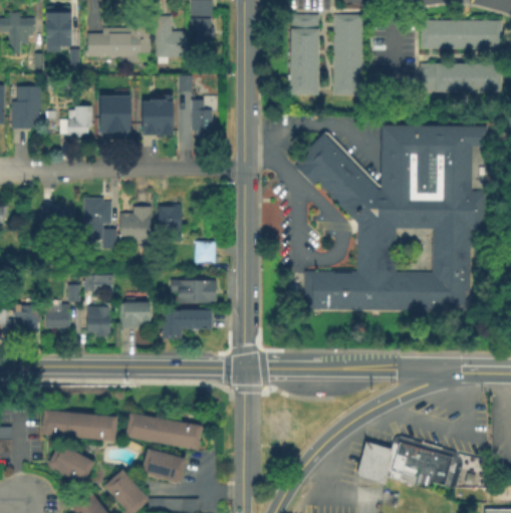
[(212,15),(190,15),(190,0),(212,0),(212,15)]
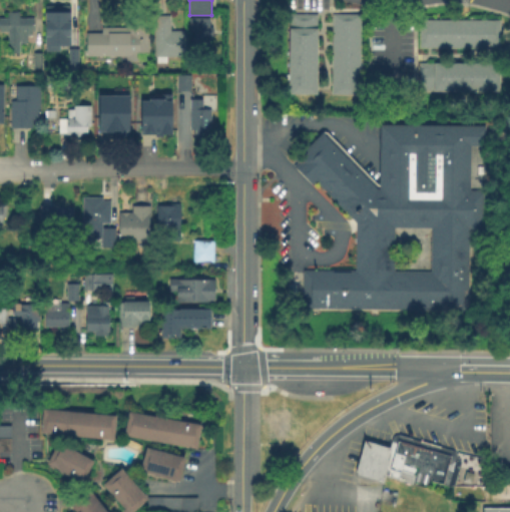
[(45,7),(70,7),(71,47),(60,47),(60,53),(46,53),(45,7)]
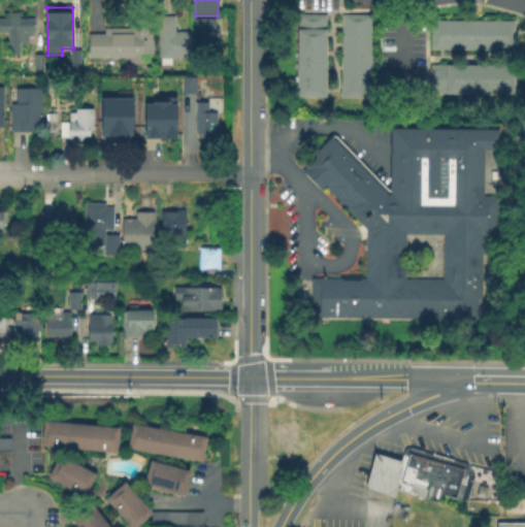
[(36,20),(36,37),(30,38),(31,46),(21,46),(21,56),(10,57),(9,35),(0,35),(0,20),(8,20),(7,13),(21,12),(21,21),(36,20)]
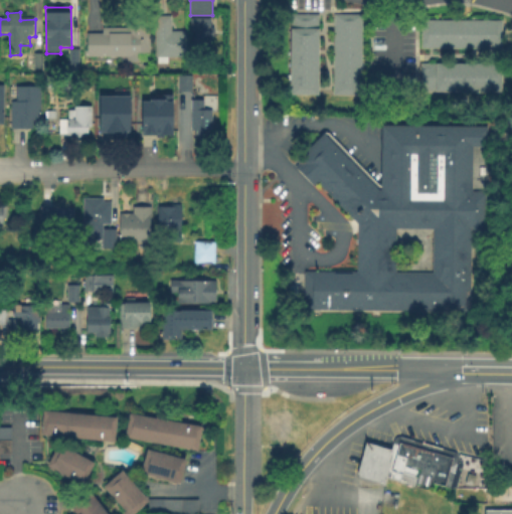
[(318,96),(289,96),(290,14),(319,14),(318,96)]
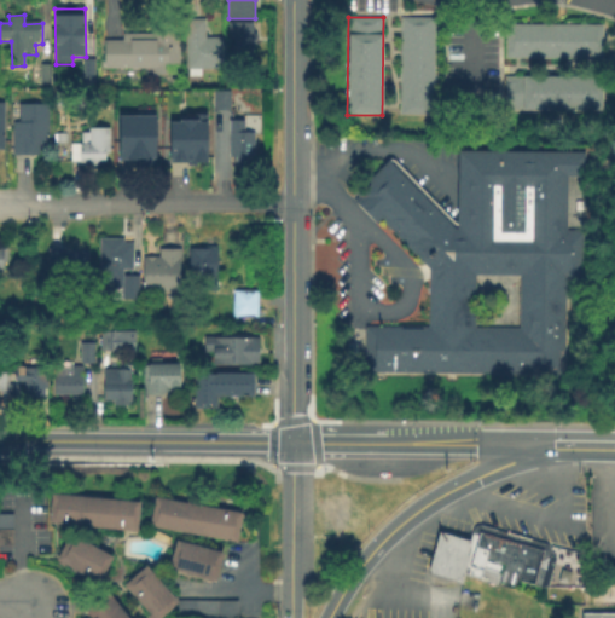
[(221,69),(202,69),(202,76),(189,78),(187,19),(207,18),(207,39),(220,39),(221,69)]
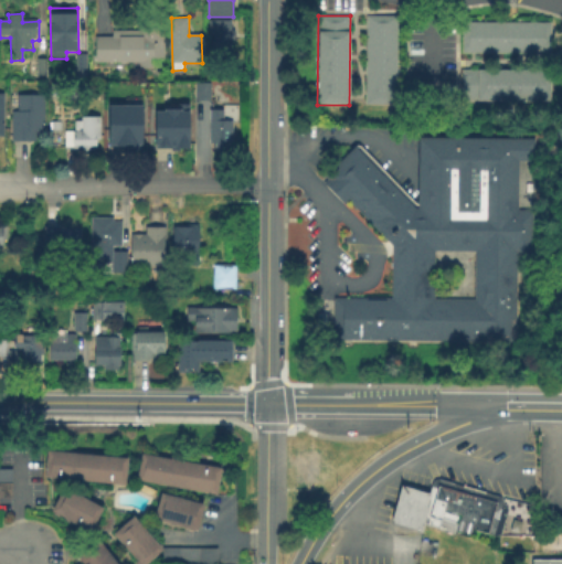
[(367,17),(399,17),(398,105),(366,105),(367,17)]
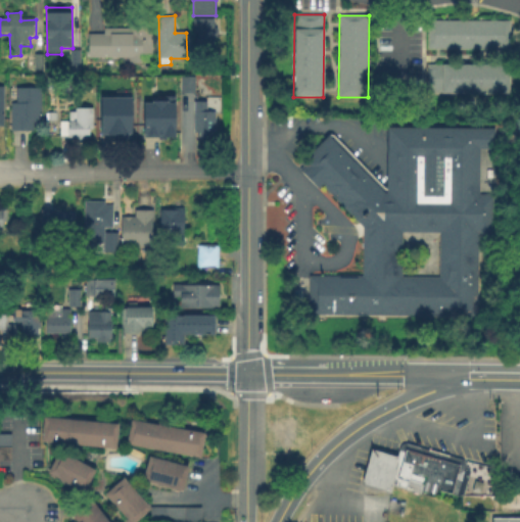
[(131,64),(131,59),(88,59),(88,35),(104,35),(104,30),(129,30),(129,19),(152,19),(153,56),(141,56),(141,64),(131,64)]
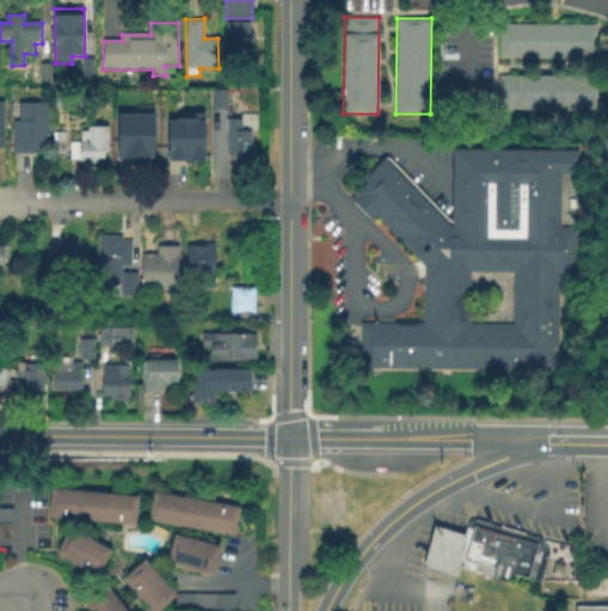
[(251,60),(226,60),(226,23),(250,23),(250,32),(256,32),(256,44),(251,44),(251,60)]
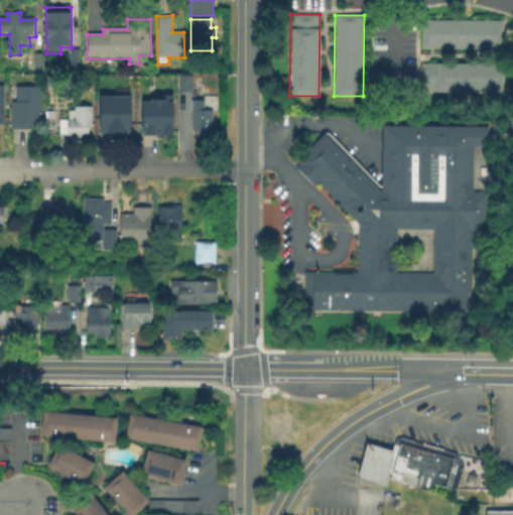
[(502,48),(421,47),(421,20),(502,20),(502,48)]
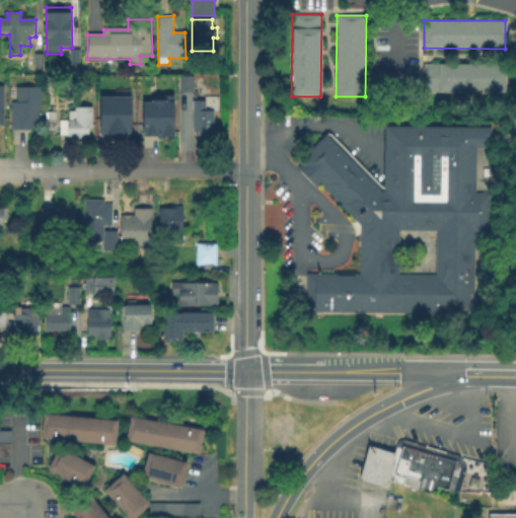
[(70,51),(80,51),(80,68),(70,68),(70,51)]
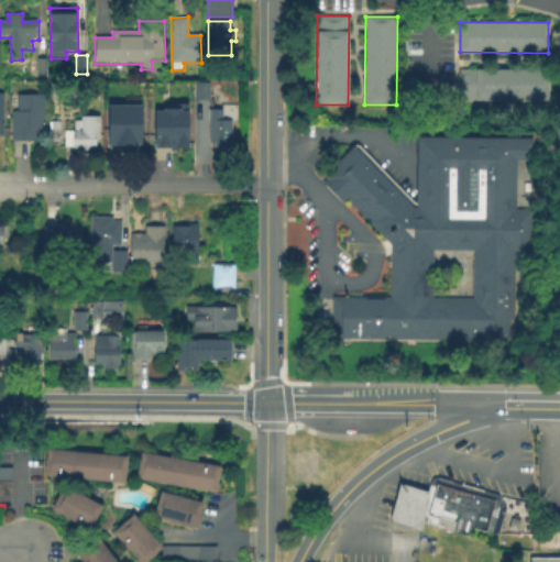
[(47,59),(47,78),(39,78),(39,77),(37,78),(37,59),(47,59)]
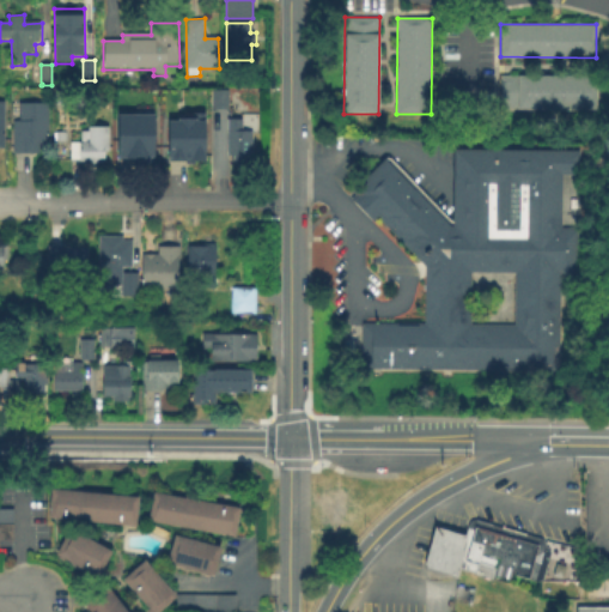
[(597,111),(500,109),(500,74),(598,77),(597,111)]
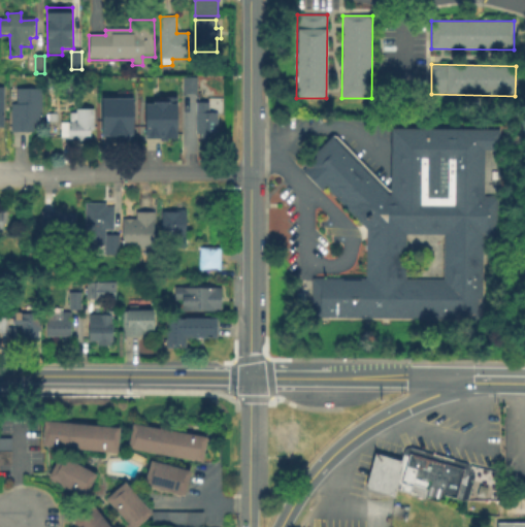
[(197,94),(183,95),(183,78),(197,78),(197,94)]
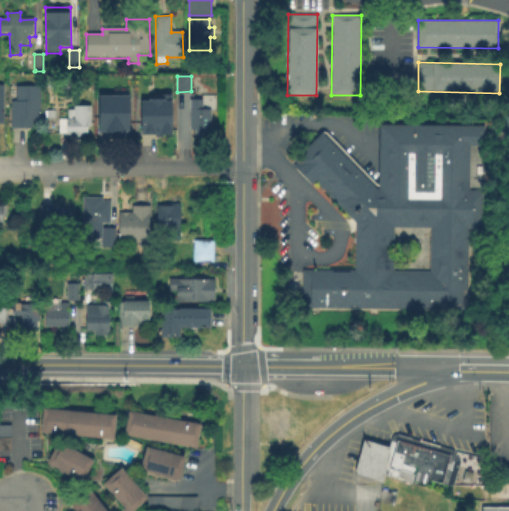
[(41,122),(33,122),(34,130),(12,130),(12,102),(17,102),(16,88),(40,88),(41,122)]
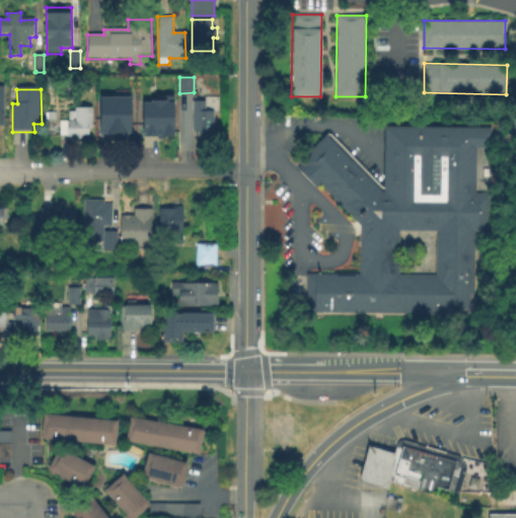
[(99,94),(131,94),(132,131),(100,131),(99,94)]
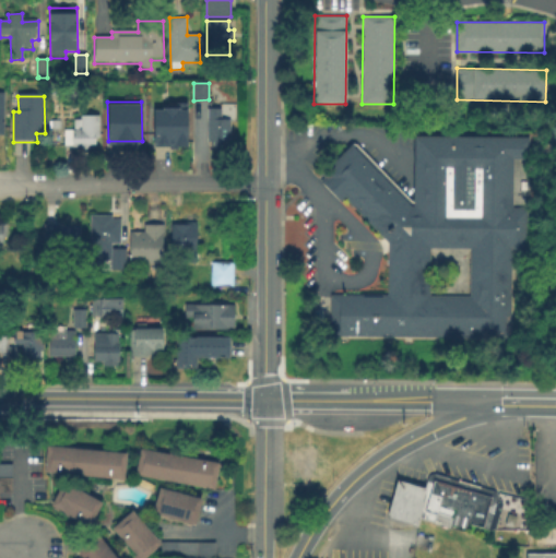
[(154,144),(188,143),(187,107),(179,107),(179,105),(163,105),(163,107),(154,107),(154,144)]
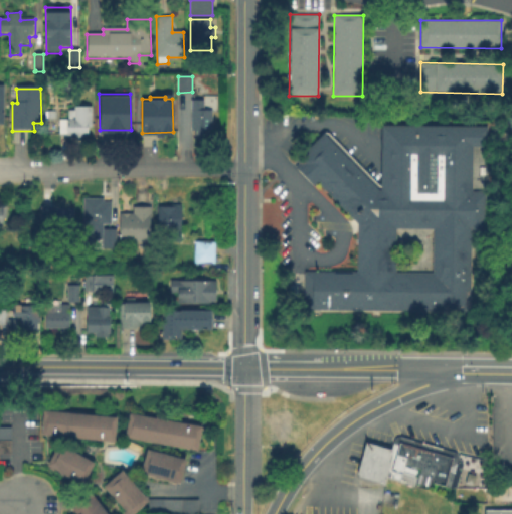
[(213,132),(192,132),(191,102),(204,102),(204,112),(212,112),(213,132)]
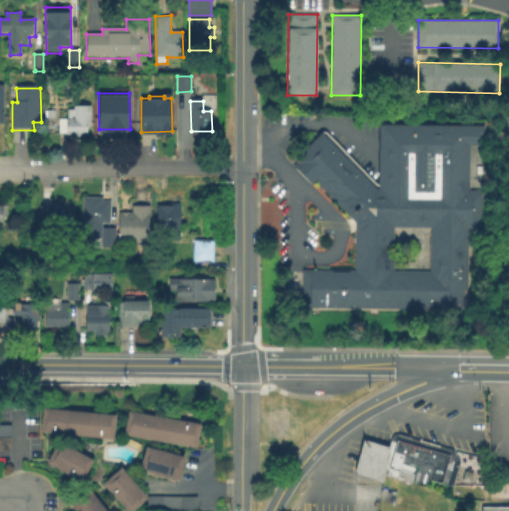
[(92,127),(88,127),(88,136),(67,136),(67,132),(60,133),(60,119),(75,119),(75,107),(92,106),(92,127)]
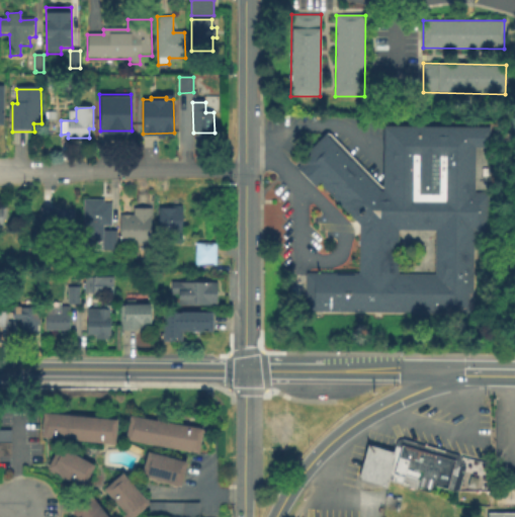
[(384,192),(384,127),(491,127),(490,148),(476,148),(476,191),(490,191),(490,231),(474,231),(473,312),(306,311),(307,272),(360,272),(360,224),(323,186),(320,189),(298,167),(302,164),(298,161),(327,134),(384,192)]
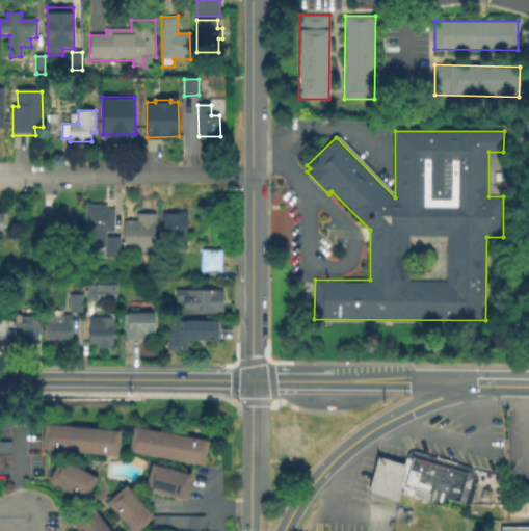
[(121,257),(105,257),(105,246),(85,246),(86,205),(107,205),(107,210),(114,210),(114,237),(121,237),(121,257)]
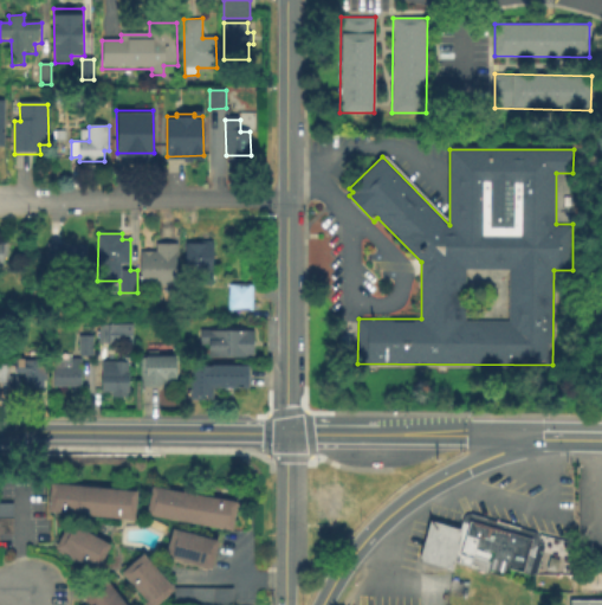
[(214,278),(195,278),(195,268),(186,268),(186,243),(214,242),(214,278)]
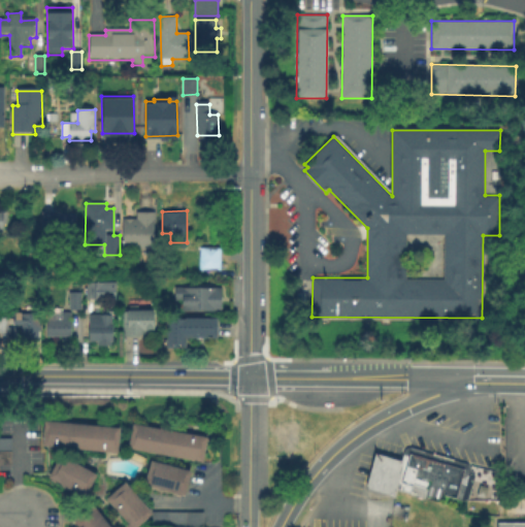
[(8,231),(0,231),(0,211),(8,211),(8,231)]
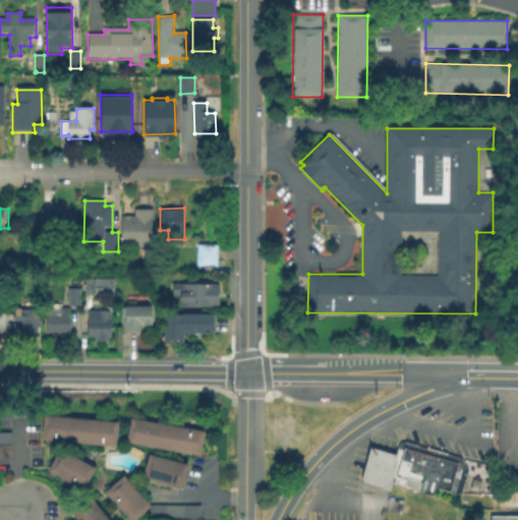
[(75,211),(66,212),(66,209),(38,210),(38,232),(75,230),(75,211)]
